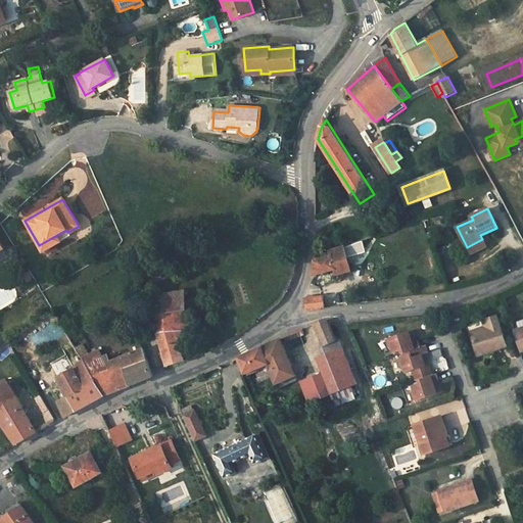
[(66,230),(39,245),(43,252),(70,236),(67,232),(66,230)]
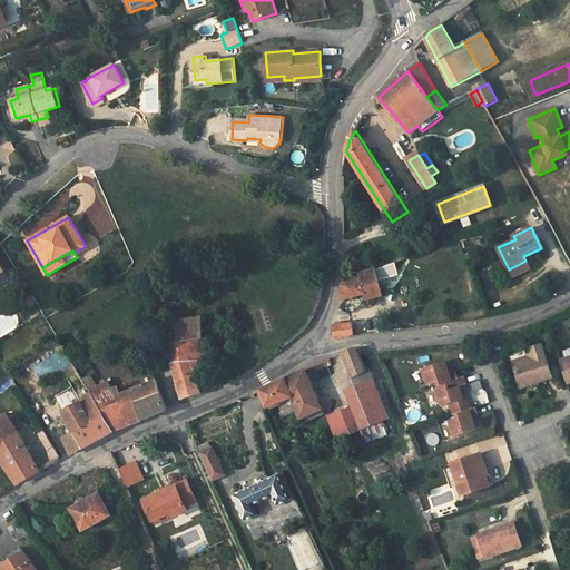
[(526,261),(509,269),(512,276),(529,267),(526,261)]
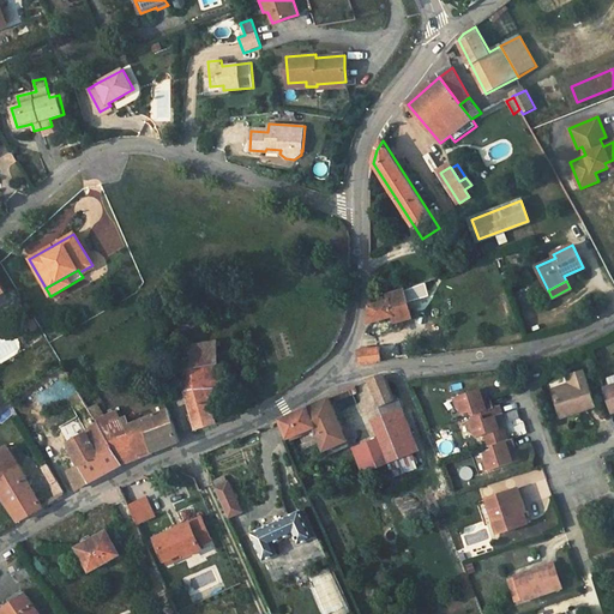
[(413,317),(404,289),(389,295),(390,300),(371,305),(369,321),(368,323),(395,315),(397,321),(413,317)]
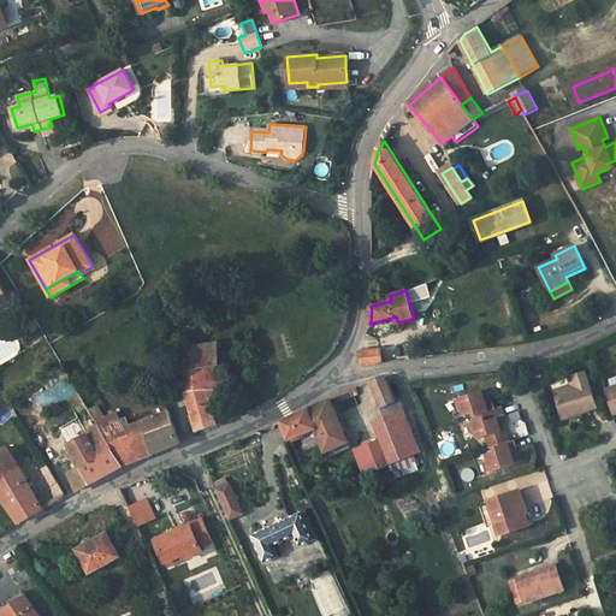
[(218,343),(201,345),(202,366),(184,369),(187,391),(193,414),(189,415),(193,431),(217,425),(211,398),(219,397),(220,396),(220,371),(219,353),(218,343)]
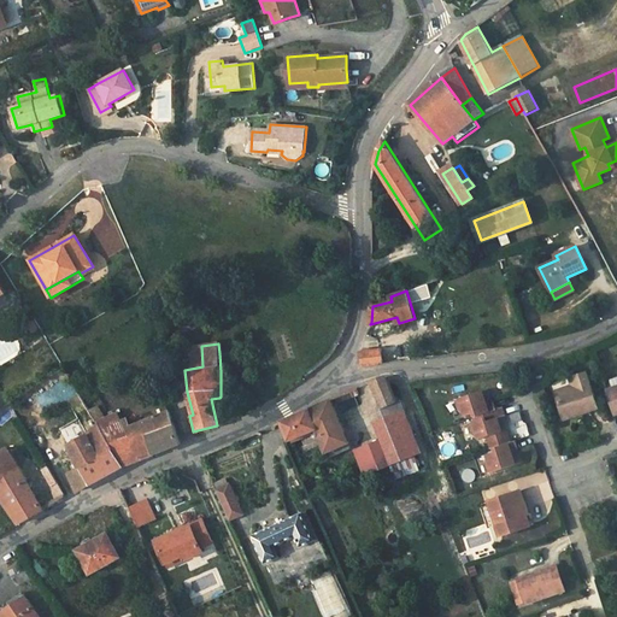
[(203,366),(201,346),(183,348),(184,370),(203,366)]
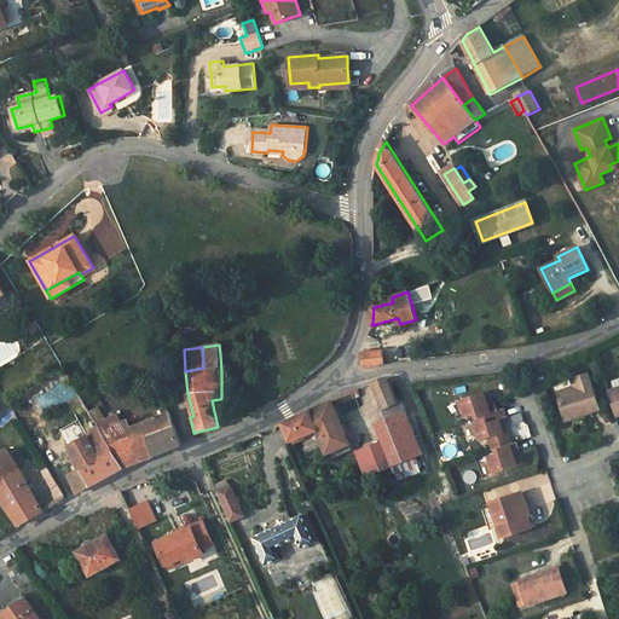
[(364,366),(385,364),(383,350),(363,352),(364,366)]
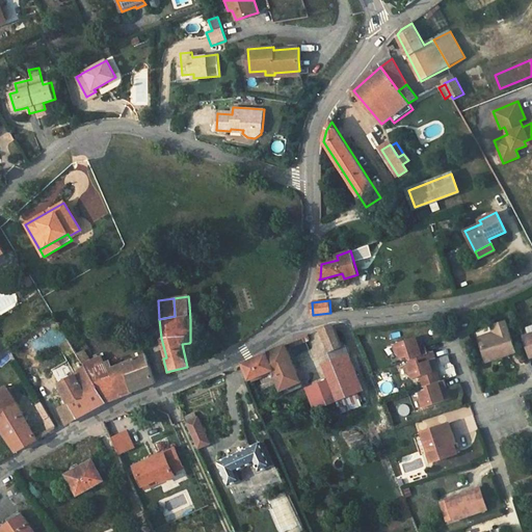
[(201,304),(189,304),(190,320),(209,319),(208,310),(202,311),(201,304)]
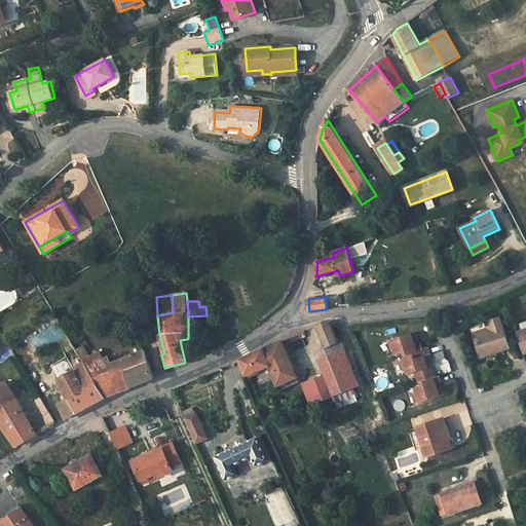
[(493,332),(475,338),(481,359),(511,348),(500,317),(490,321),(493,332)]
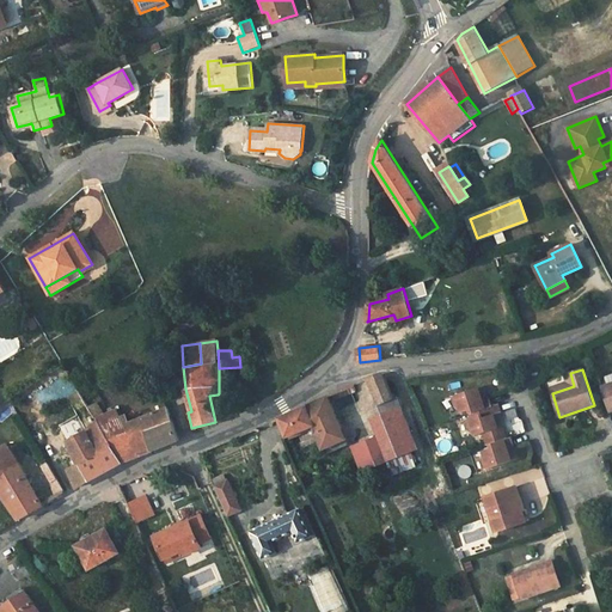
[(551,389),(552,393),(574,386),(570,373),(563,375),(565,384),(551,389)]
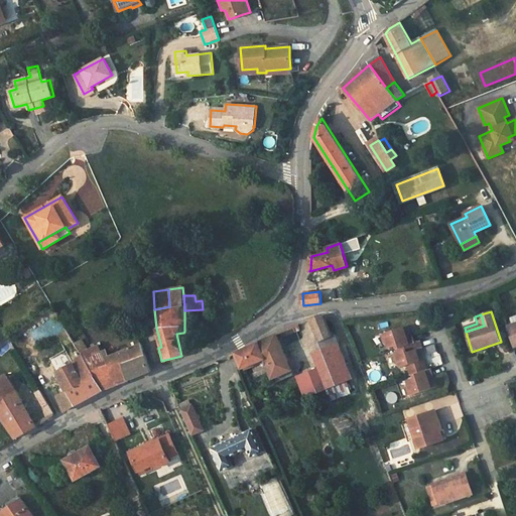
[(332,336),(324,315),(310,319),(316,335),(318,334),(321,341),(332,336)]
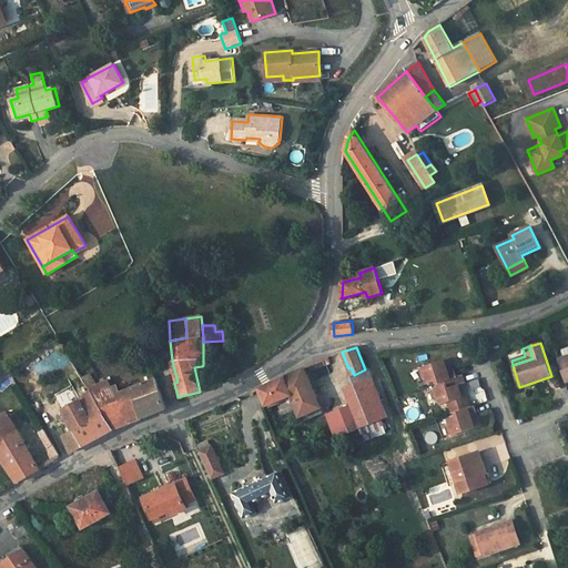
[(567,381),(567,356),(561,358),(558,359),(565,383),(567,381)]
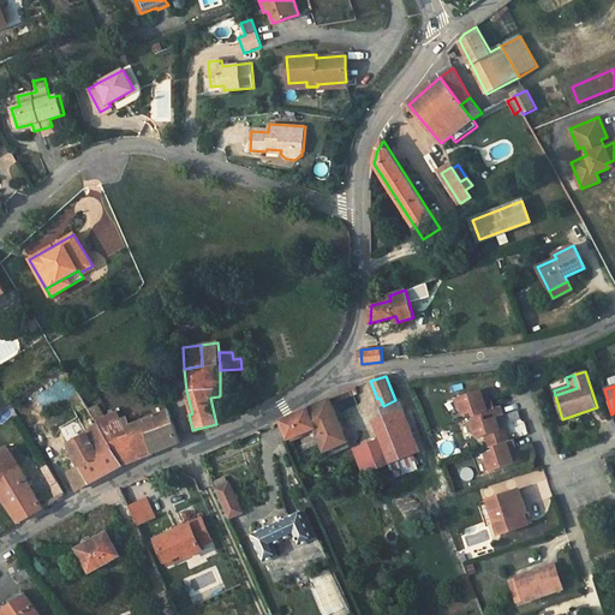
[(359,394),(356,387),(350,389),(352,396),(359,394)]
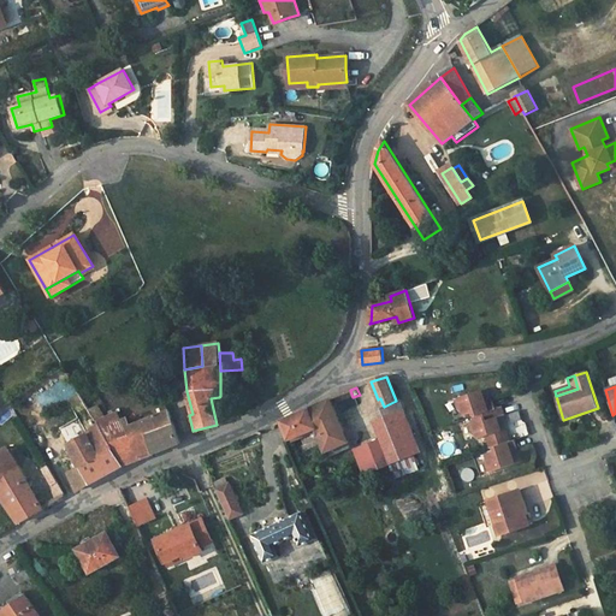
[(483,404),(478,391),(454,400),(457,410),(465,416),(473,414),(475,418),(491,412),(487,403),(486,403),(483,404)]
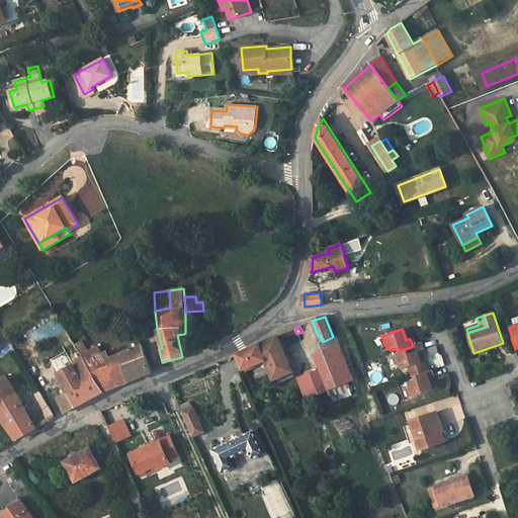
[(293,372),(290,365),(277,336),(236,354),(243,371),(266,361),(274,380),(293,372)]
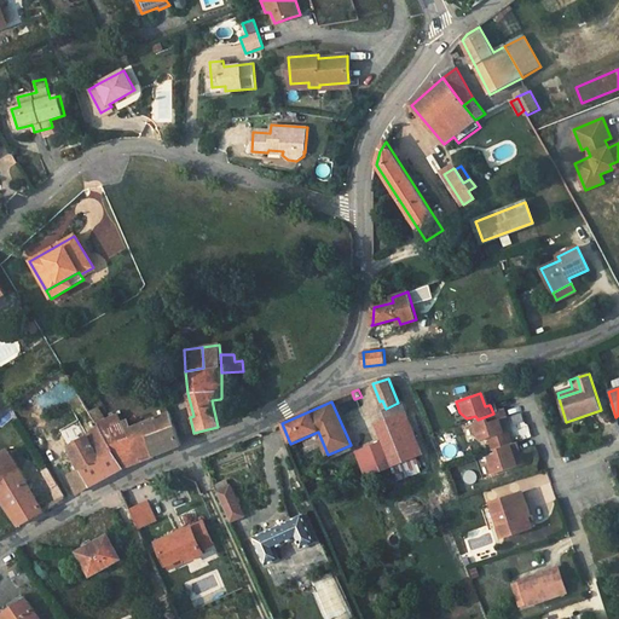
[(90,411),(97,424),(106,420),(99,406),(90,411)]
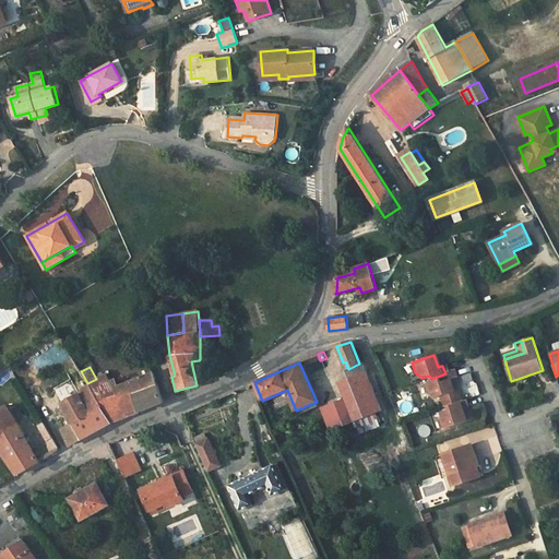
[(146,376),(128,382),(132,390),(99,403),(103,407),(104,409),(111,424),(134,414),(164,402),(152,367),(144,370),(146,376)]
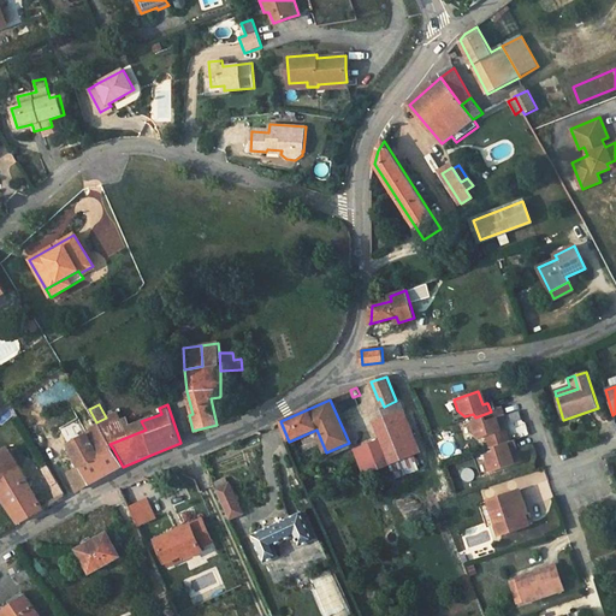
[(0,424),(1,425),(11,415),(5,408),(0,413),(0,424)]
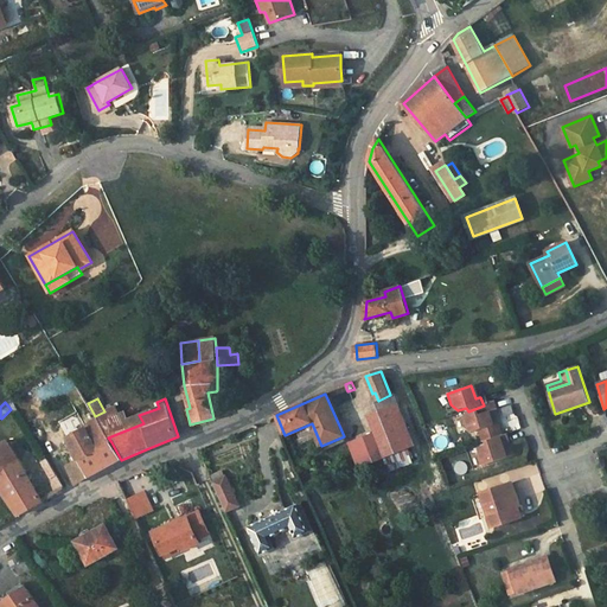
[(480,430),(484,442),(486,441),(497,438),(489,413),(492,411),(490,403),(484,406),(468,411),(468,414),(460,416),(464,428),(471,433),(480,430)]
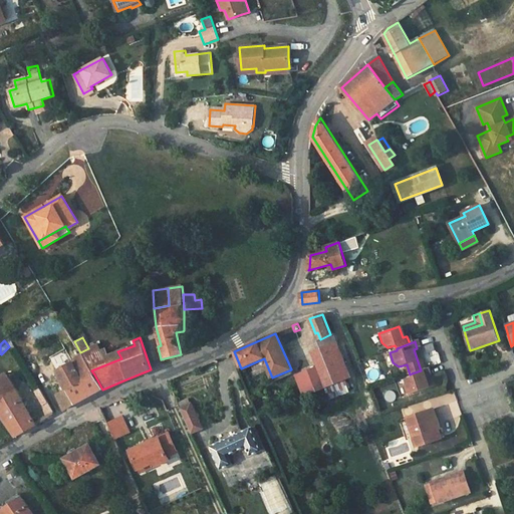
[(337,342),(311,353),(317,366),(326,389),(349,378),(351,377),(337,342)]
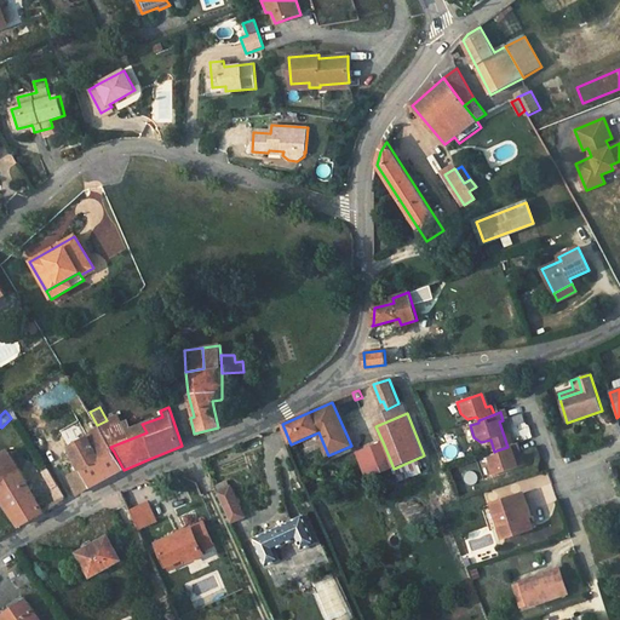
[(126,431),(121,422),(118,415),(107,420),(97,425),(98,428),(105,438),(110,447),(147,432),(142,424),(126,431)]
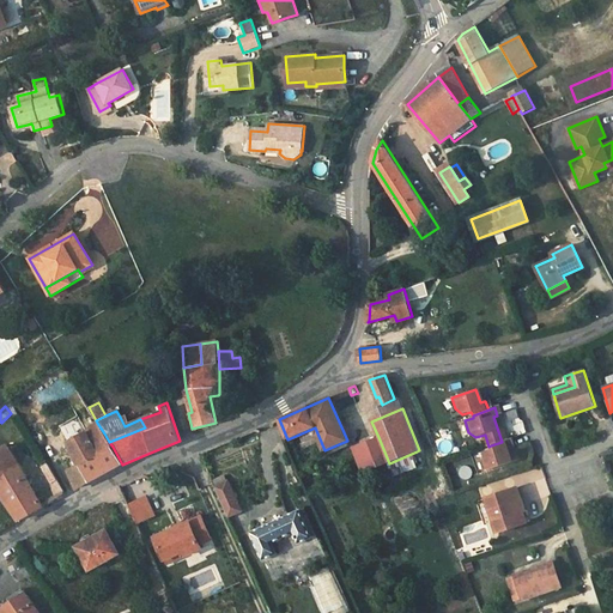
[(97,423),(87,432),(101,454),(113,447),(109,442),(104,434),(97,423)]
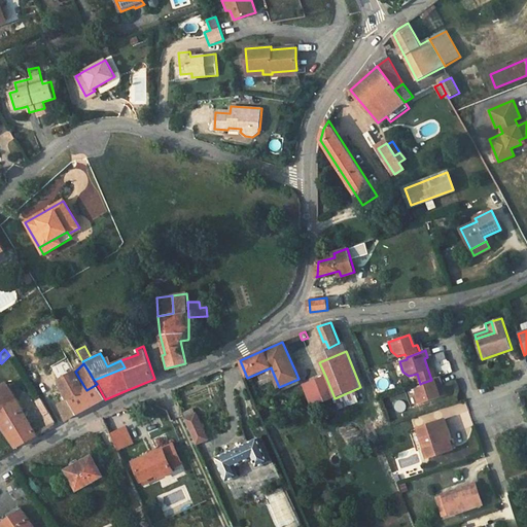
[(86,390),(75,372),(59,380),(69,398),(59,405),(67,420),(105,399),(98,386),(97,384),(86,390)]
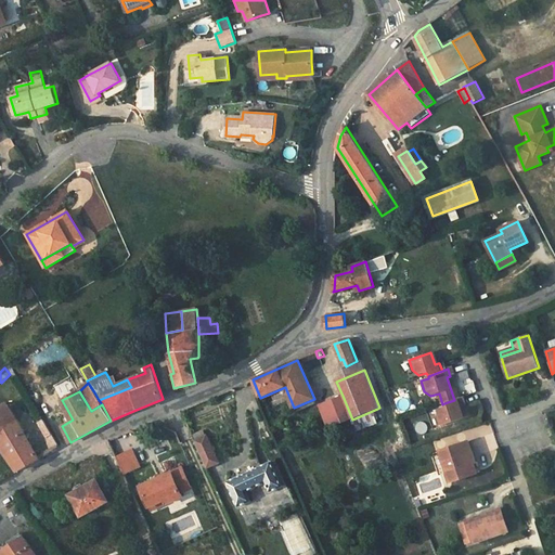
[(398,413),(410,412),(408,395),(395,397),(398,413)]
